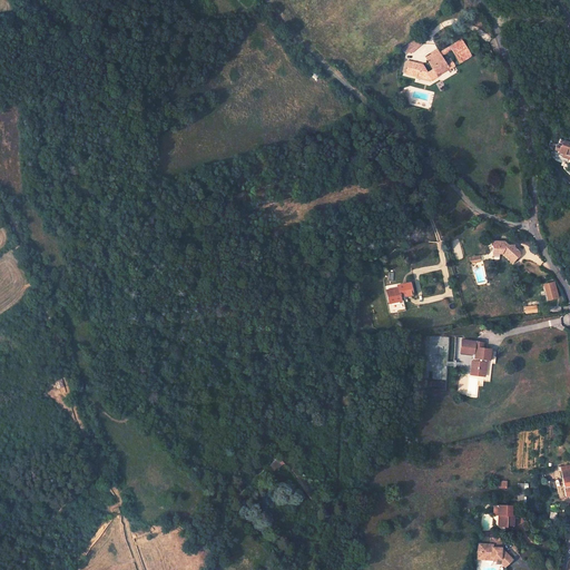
[(401,50),(405,55),(408,52),(410,55),(422,45),(415,37),(401,50)]
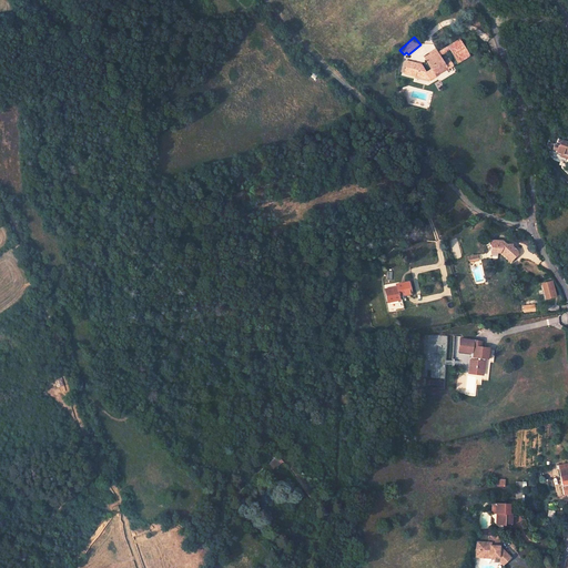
[(405,74),(423,78),(428,74),(430,79),(436,75),(435,73),(452,63),(449,59),(444,62),(439,56),(450,50),(456,60),(468,53),(459,40),(437,52),(430,57),(429,54),(424,58),(430,70),(426,72),(422,66),(407,62),(405,74)]
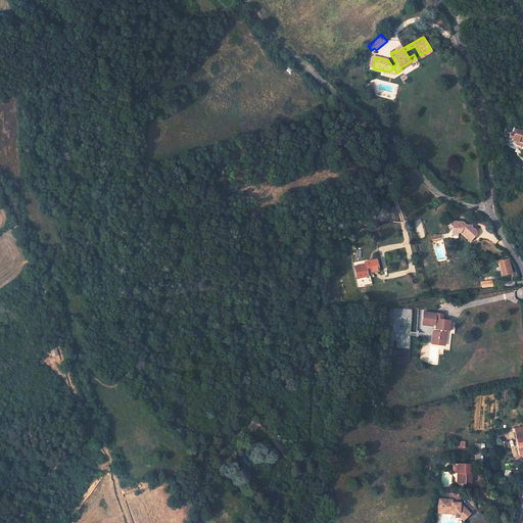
[(431,49),(420,55),(422,58),(432,52),(431,49)]
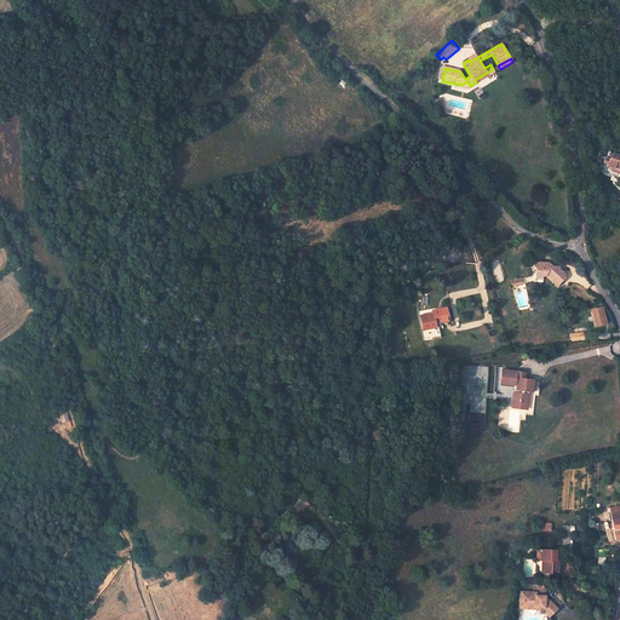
[(493,69),(475,80),(476,82),(494,73),(493,69)]
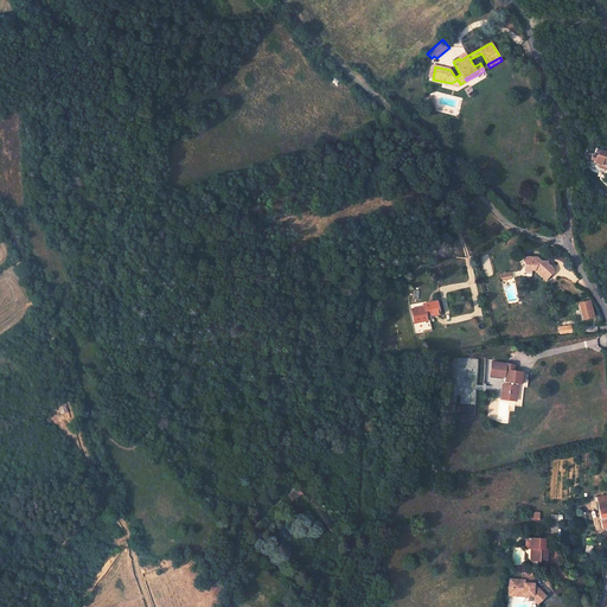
[(606,151),(588,145),(583,155),(587,161),(599,165),(598,167),(606,170),(606,154),(605,154),(606,151)]
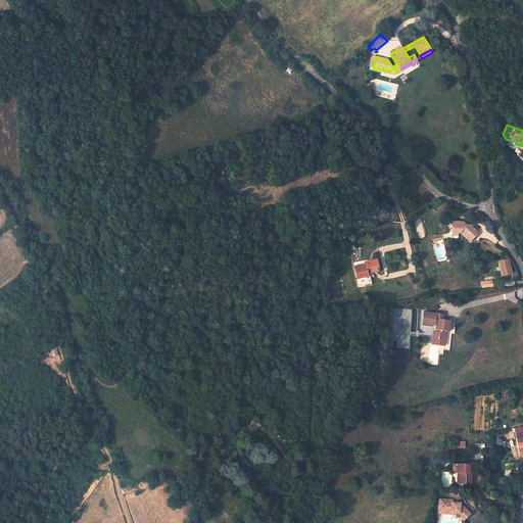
[(452,231),(461,232),(465,223),(463,222),(453,221),(450,222),(450,224),(452,226),(452,231)]
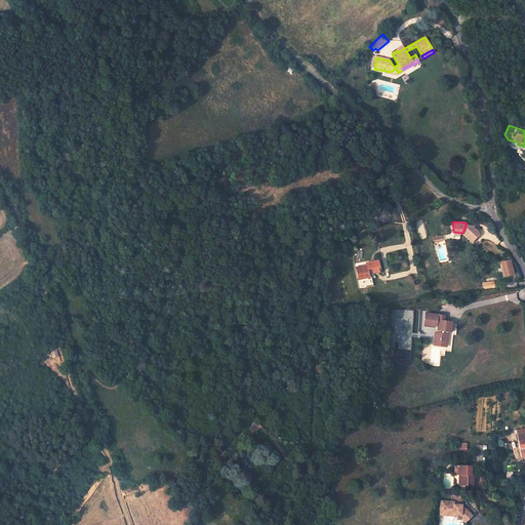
[(467,224),(462,233),(472,241),(477,236),(478,232),(474,228),(474,225),(469,226),(467,224)]
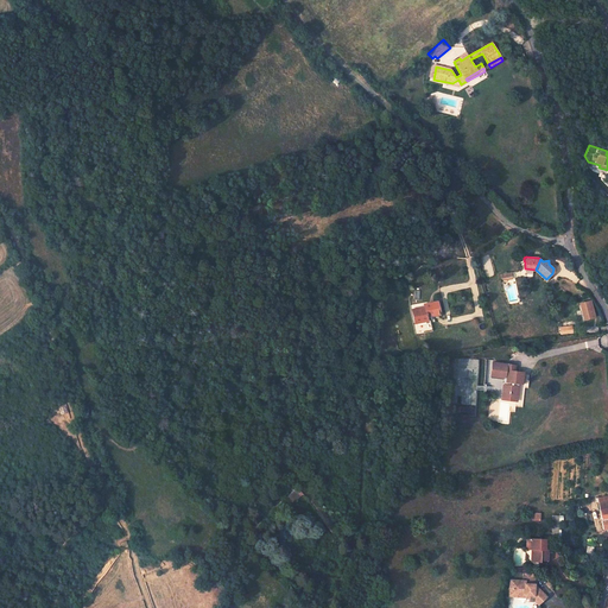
[(580,303),(584,321),(596,318),(591,299),(580,303)]
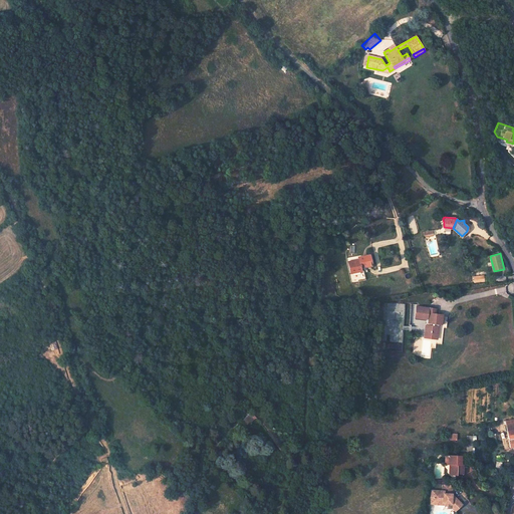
[(348,261),(350,273),(361,270),(360,268),(370,265),(368,255),(358,257),(358,259),(348,261)]
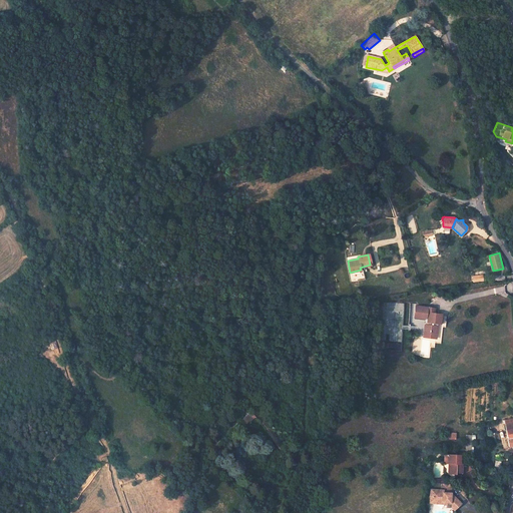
[(427,320),(424,337),(437,339),(439,324),(442,324),(443,314),(434,313),(434,308),(417,306),(415,318),(427,320)]
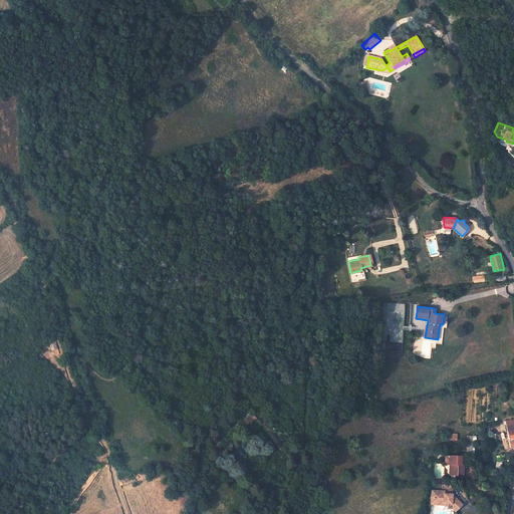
[(239,422),(244,427),(255,417),(253,414),(252,414),(251,413),(250,413),(249,413),(248,413),(239,422)]
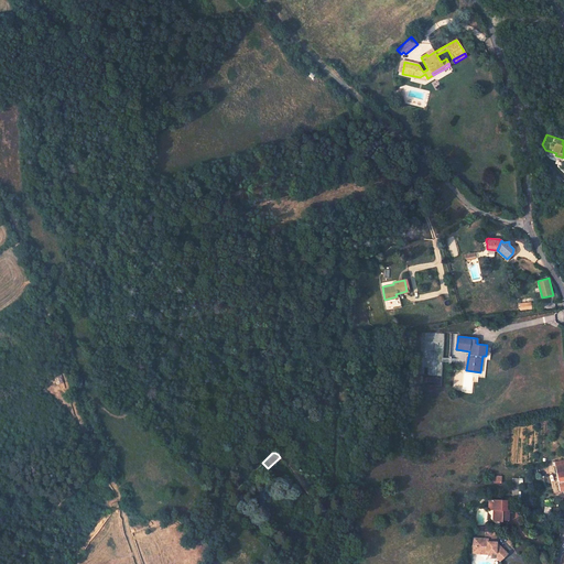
[(556,473),(559,490),(563,489),(563,461),(552,463),(554,473),(556,473)]
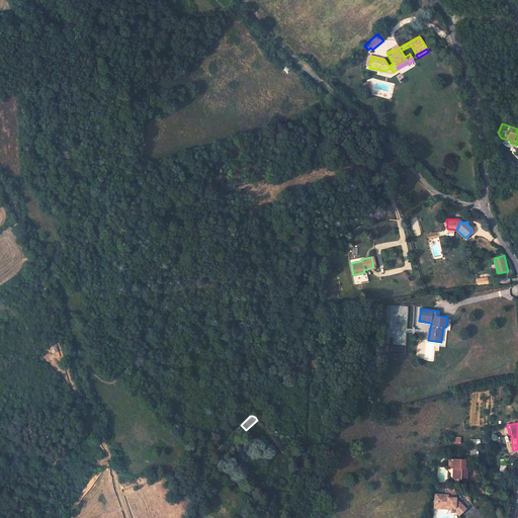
[(455,479),(466,480),(466,466),(464,466),(463,466),(463,464),(464,464),(464,459),(448,459),(448,468),(453,468),(452,471),(455,473),(455,479)]
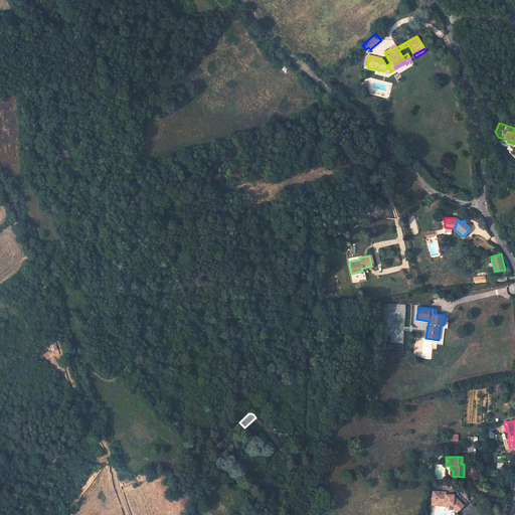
[(445,486),(445,492),(445,495),(453,495),(453,486),(445,486)]
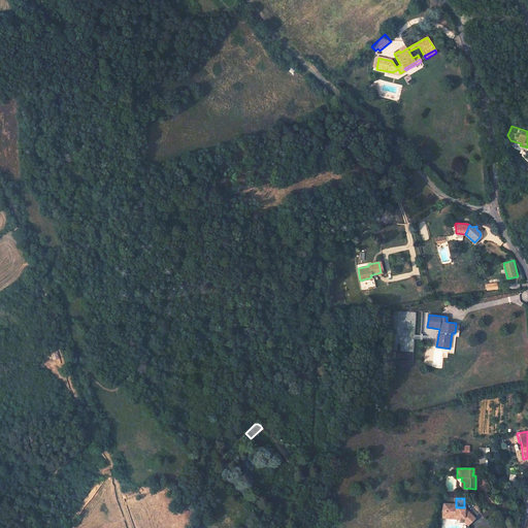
[(464,522),(467,525),(474,519),(464,508),(464,507),(456,507),(456,504),(446,504),(444,514),(448,517),(456,517),(457,519),(460,519),(460,521),(464,522)]
